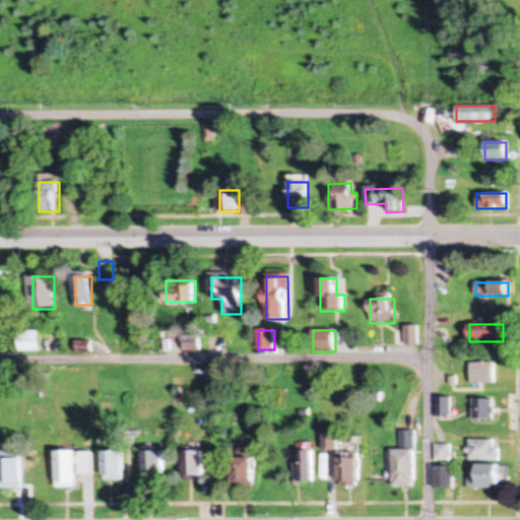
[(40,349),(40,332),(19,332),(19,349),(40,349)]
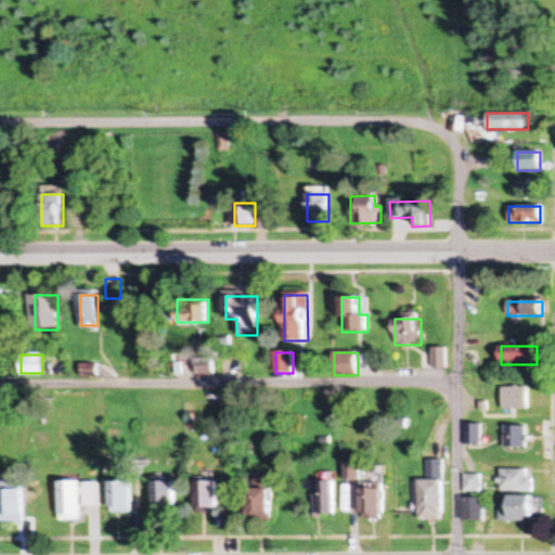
[(529,387),(504,387),(504,410),(529,410),(529,387)]
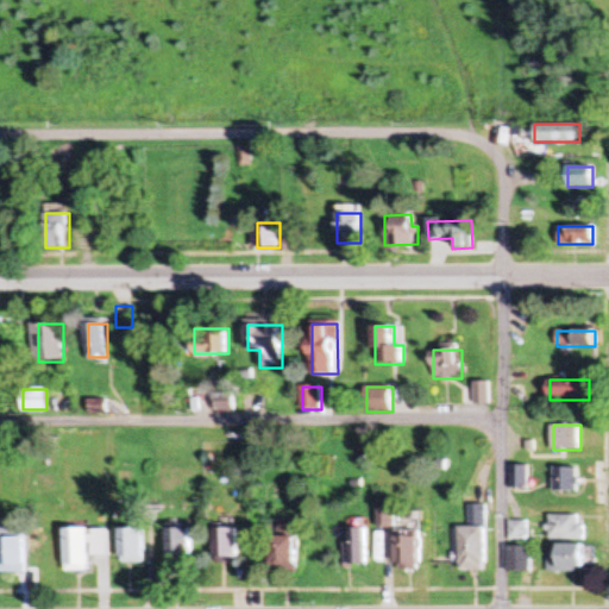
[(529,488),(529,466),(514,466),(514,488),(529,488)]
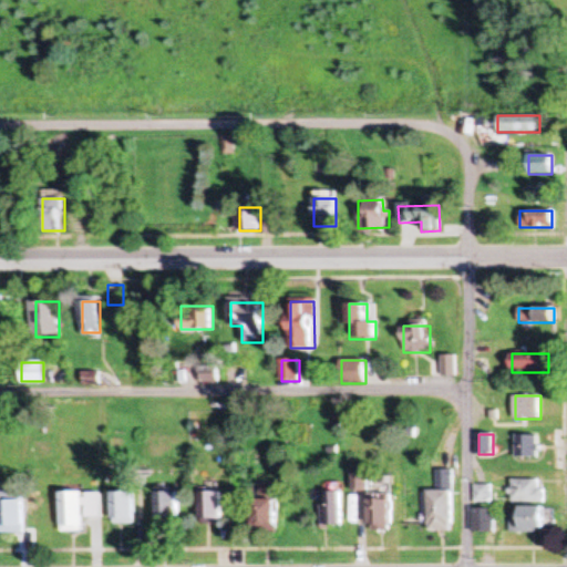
[(517,436),(517,457),(540,457),(540,436),(517,436)]
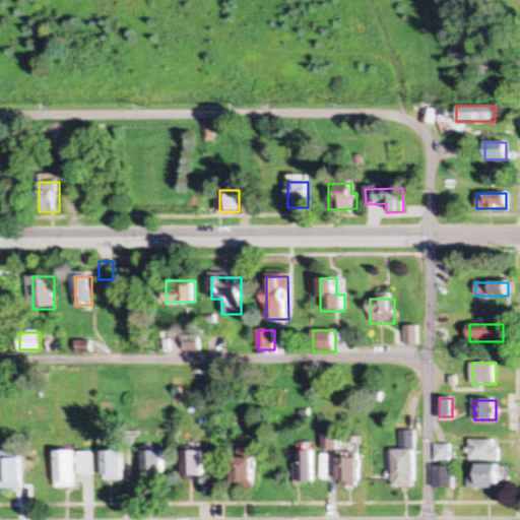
[(403,444),(412,446),(414,436),(405,434),(403,444)]
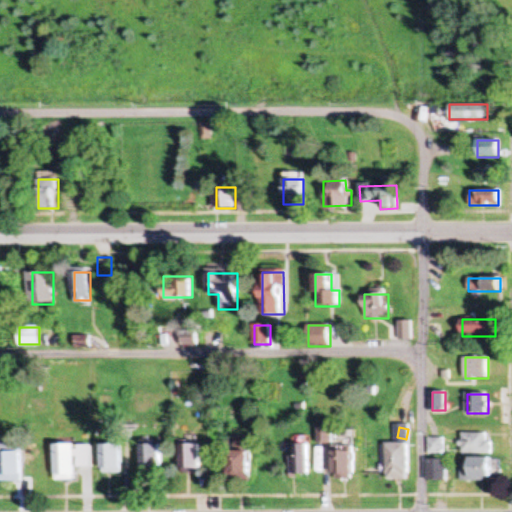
[(333,443),(333,428),(320,428),(320,443),(333,443)]
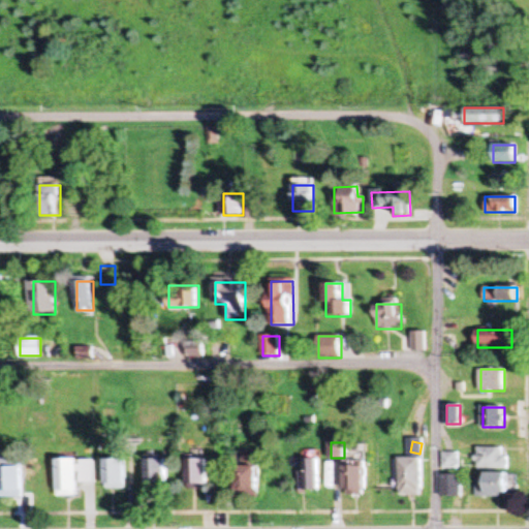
[(507,468),(507,448),(478,447),(478,468),(507,468)]
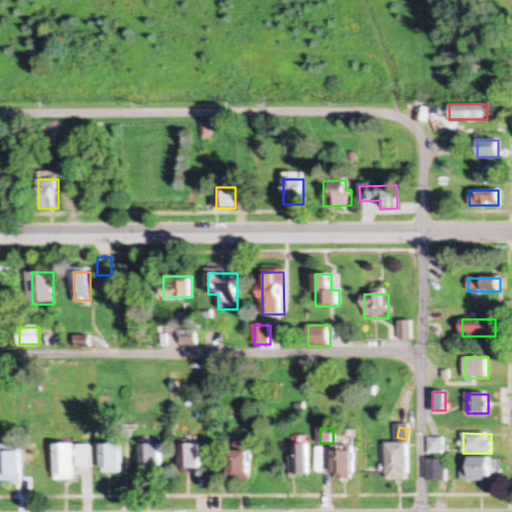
[(250,436),(234,436),(234,446),(239,446),(239,449),(250,449),(250,436)]
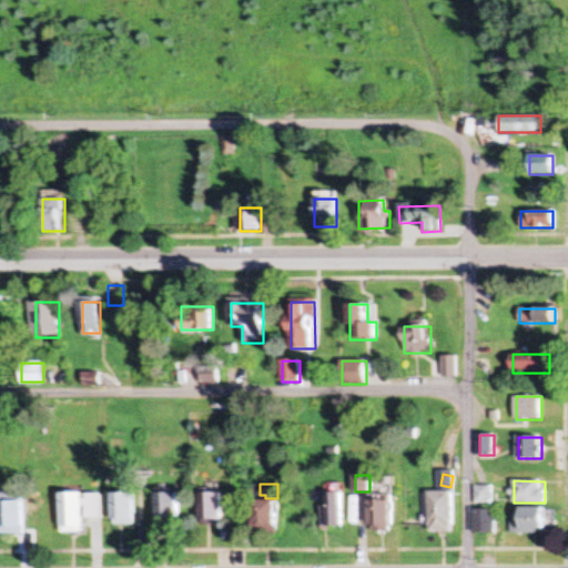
[(84,492),(59,492),(59,534),(84,534),(84,492)]
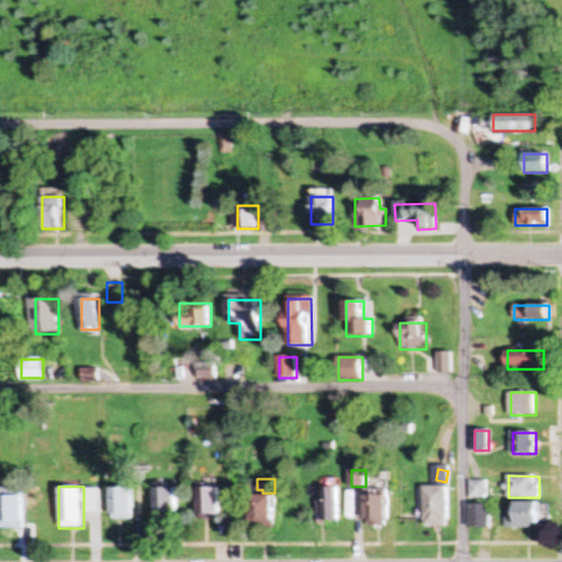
[(450,486),(426,486),(426,526),(450,526),(450,486)]
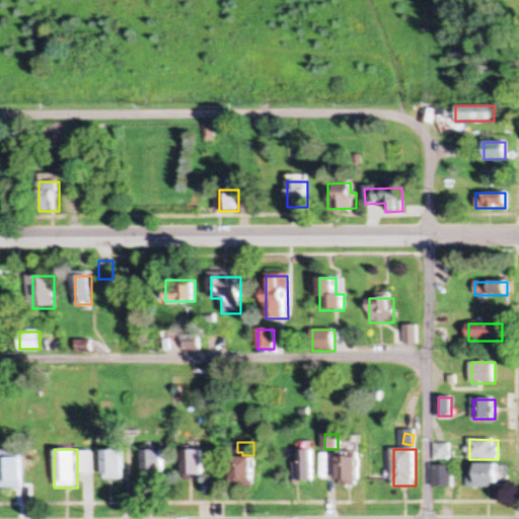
[(101,478),(121,478),(121,450),(101,450),(101,478)]
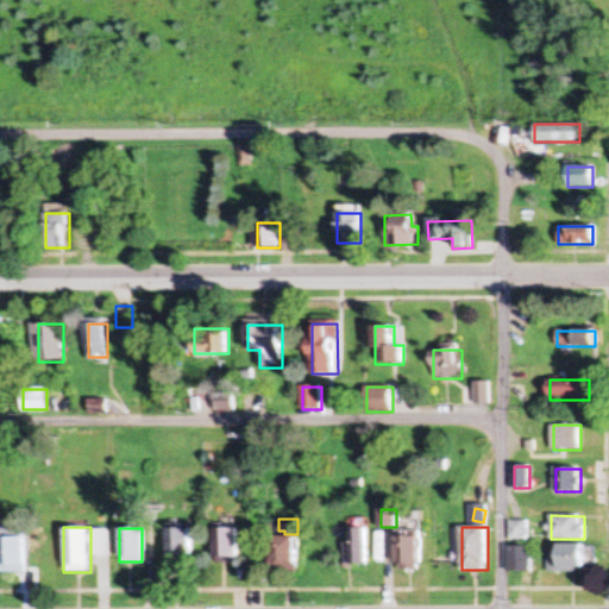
[(189,528),(167,528),(167,558),(189,558),(189,528)]
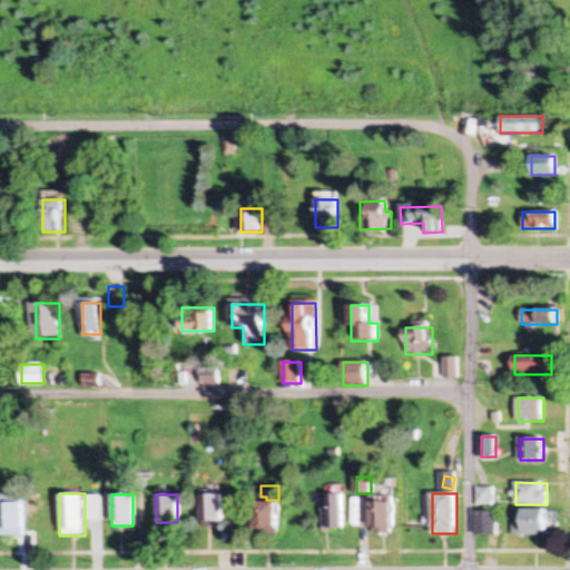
[(222,494),(199,494),(199,529),(222,529),(222,494)]
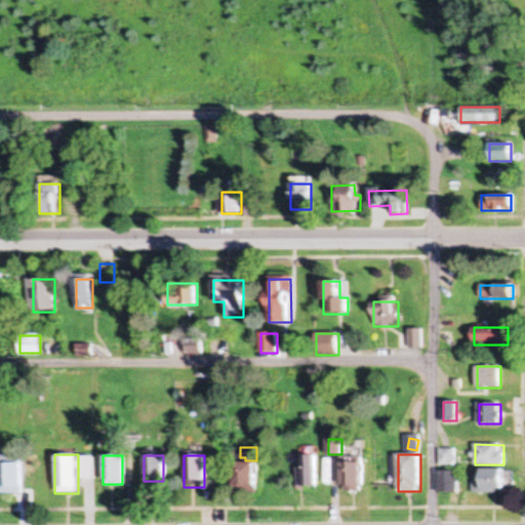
[(299,487),(317,487),(317,456),(299,456),(299,487)]
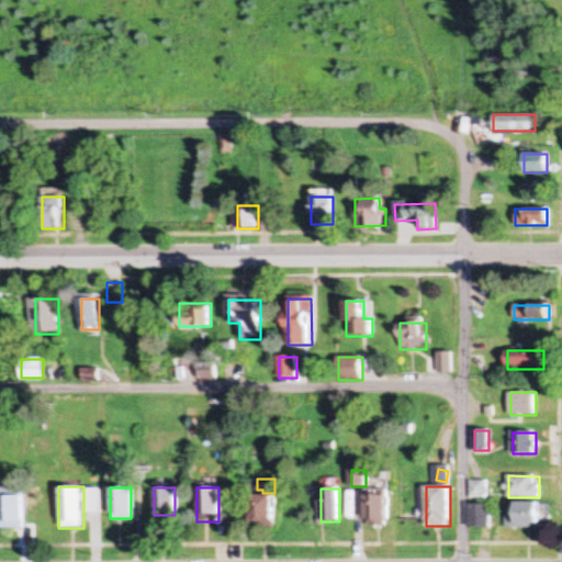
[(0,528),(23,528),(23,494),(0,494),(0,528)]
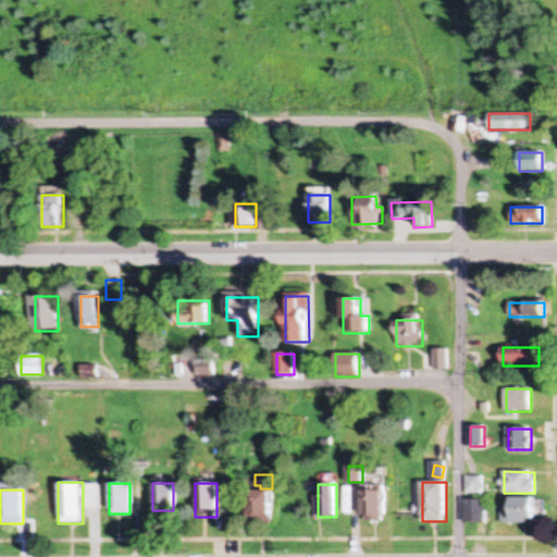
[(248,491),(248,524),(273,524),(273,491),(248,491)]
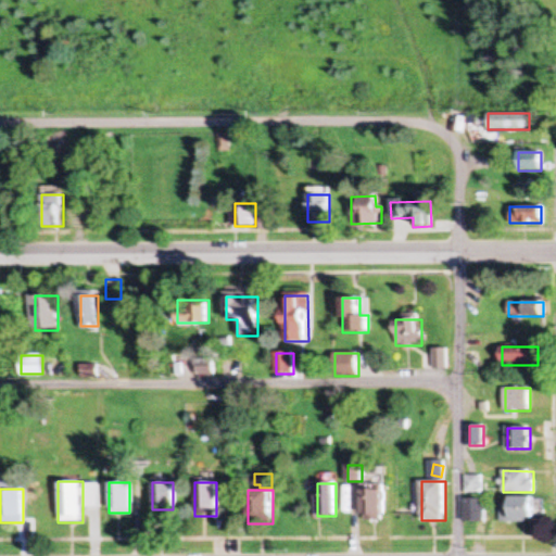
[(387,490),(364,490),(364,521),(387,521),(387,490)]
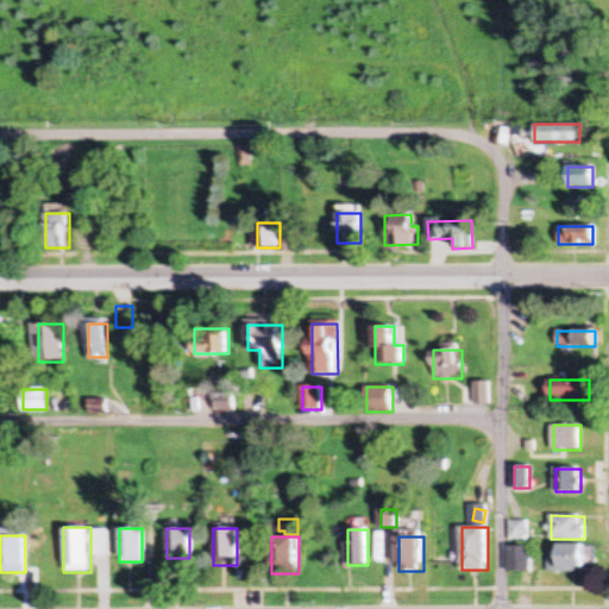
[(550,546),(550,571),(586,571),(586,546),(550,546)]
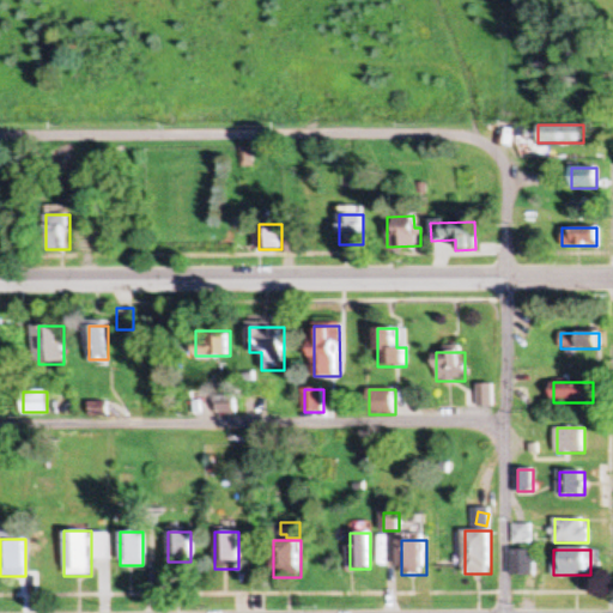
[(515,551),(515,574),(536,574),(536,551),(515,551)]
